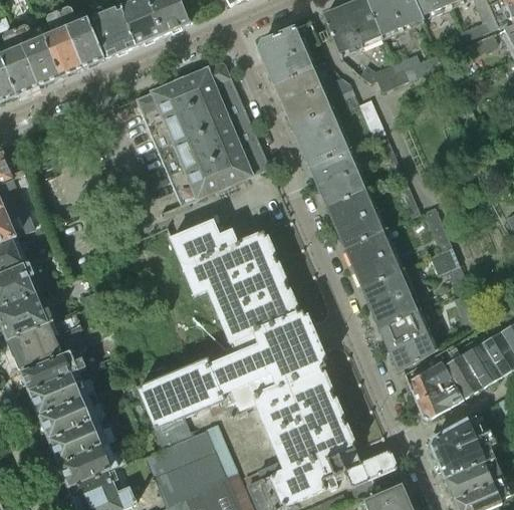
[(89,11),(106,56),(134,45),(118,5),(119,5),(117,0),(89,11)]
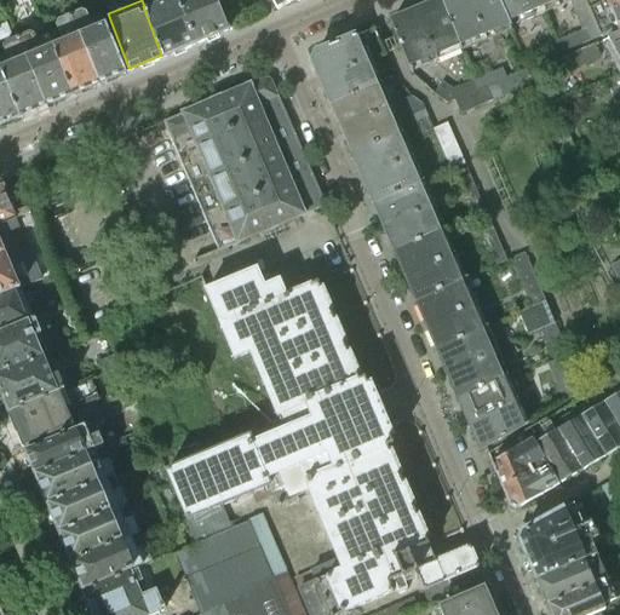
[(143,6),(161,55),(196,40),(181,0),(158,0),(144,6),(143,6)]
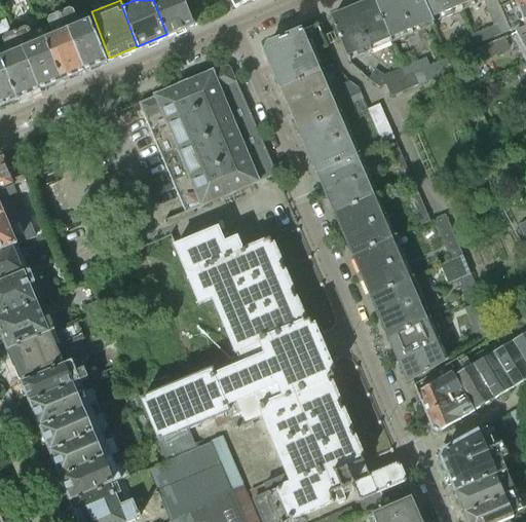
[(153,0),(166,34),(193,23),(185,0),(153,0)]
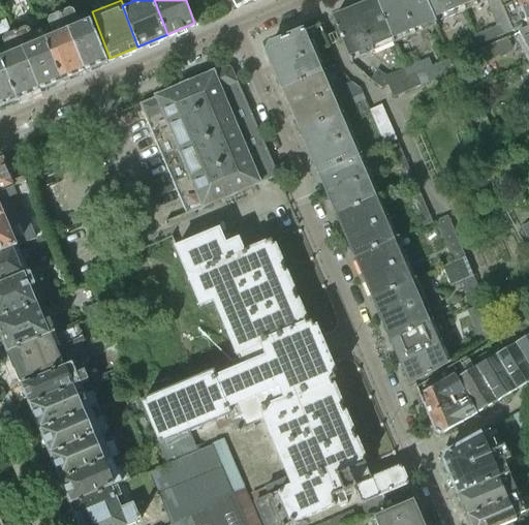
[(349,54),(392,35),(377,0),(369,0),(333,14),(349,54)]
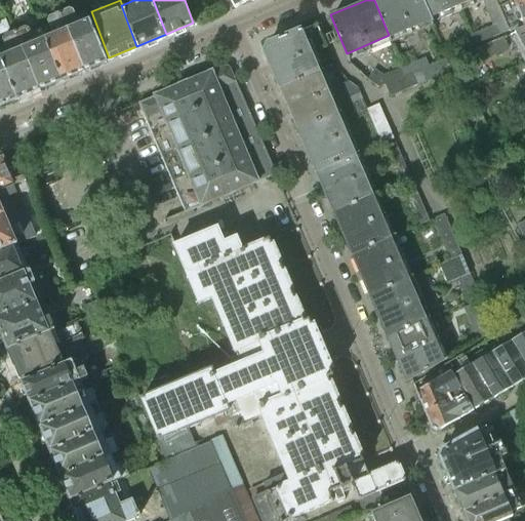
[(374,0),(389,35),(432,17),(431,15),(430,15),(423,0),(374,0)]
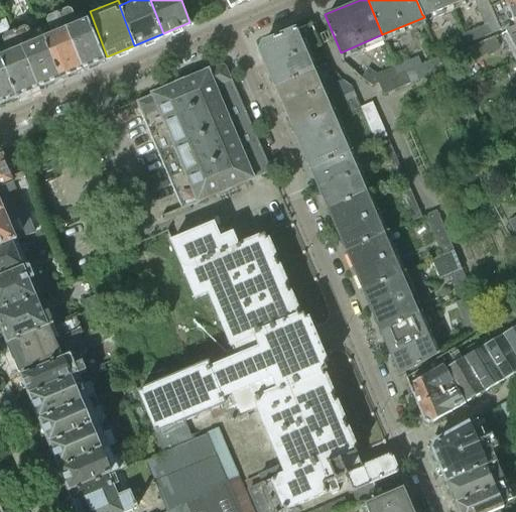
[(416,0),(422,15),(423,15),(459,0),(416,0)]
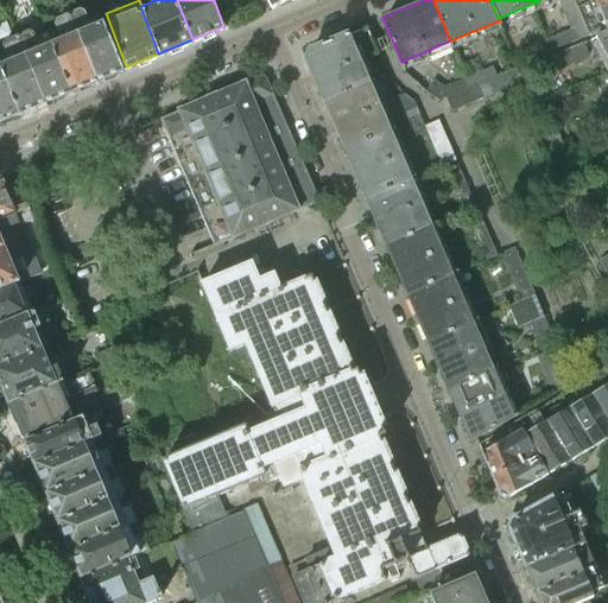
[(588,31),(577,4),(575,0),(571,0),(564,2),(571,20),(576,18),(582,33),(588,31)]
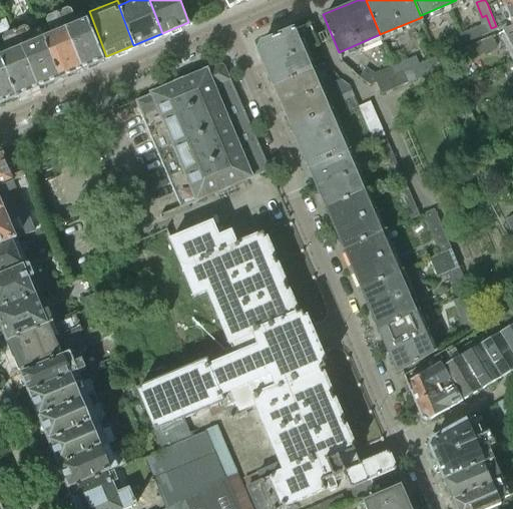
[(511,25),(512,24),(512,0),(494,0),(487,3),(496,26),(496,27),(510,22),(511,25)]
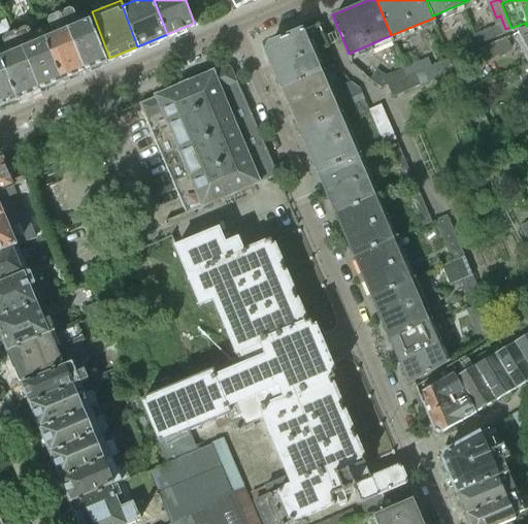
[(0,103),(18,97),(39,88),(61,78),(85,68),(106,59),(90,18),(79,23),(73,8),(69,6),(60,10),(50,13),(47,19),(53,33),(44,37),(35,41),(29,26),(24,25),(14,29),(4,33),(2,37),(8,52),(0,55),(0,103)]
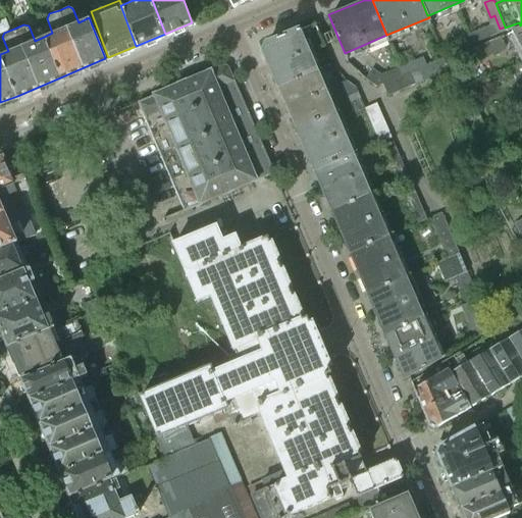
[(487,22),(491,33),(498,30),(493,20),(487,22)]
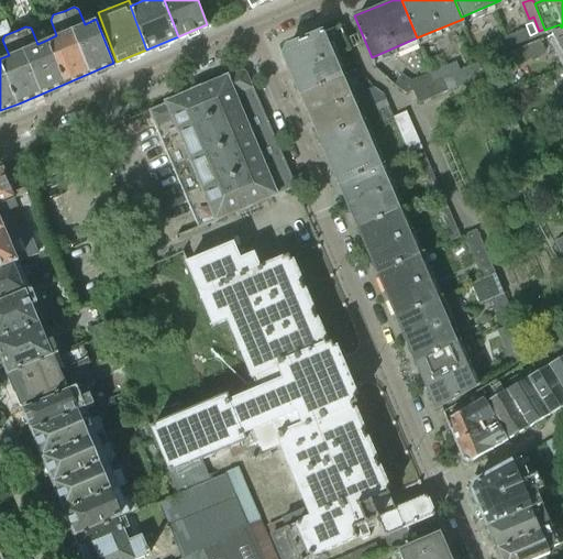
[(320,136),(360,120),(332,54),(349,46),(340,23),(306,37),(305,36),(299,39),(299,40),(287,45),(284,52),(320,136)]
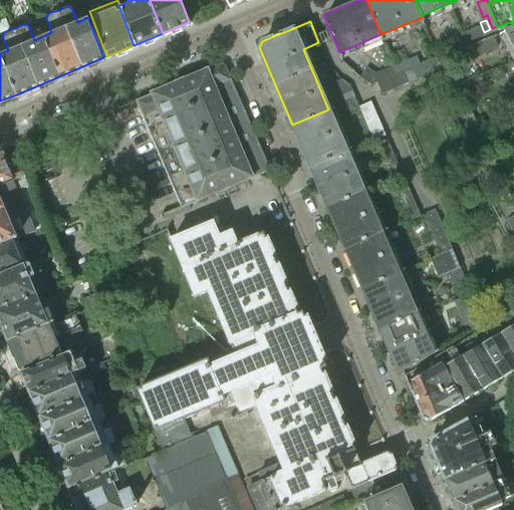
[(480,22),(474,25),(478,34),(484,32),(480,22)]
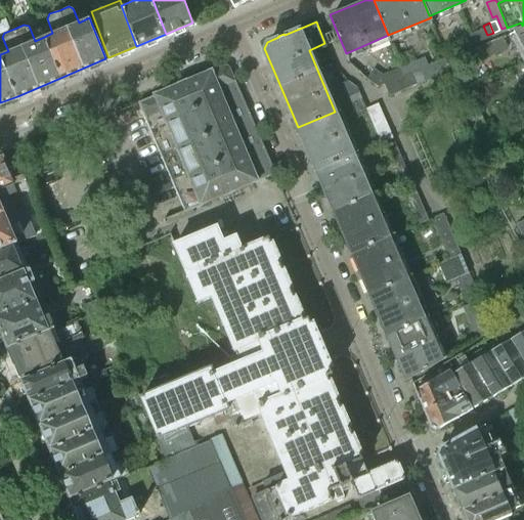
[(513,30),(523,49),(523,25),(522,26),(513,30)]
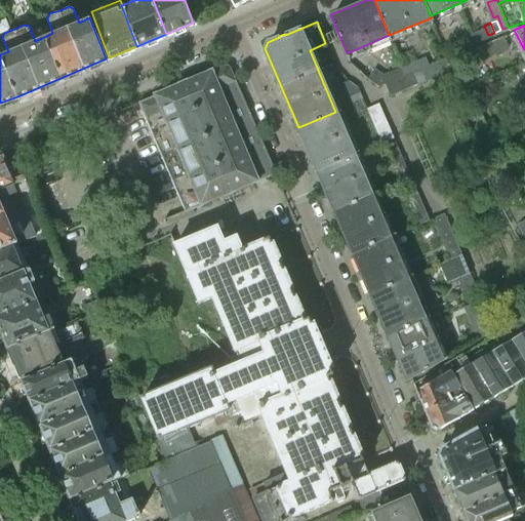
[(484,26),(478,28),(482,38),(488,35),(484,26)]
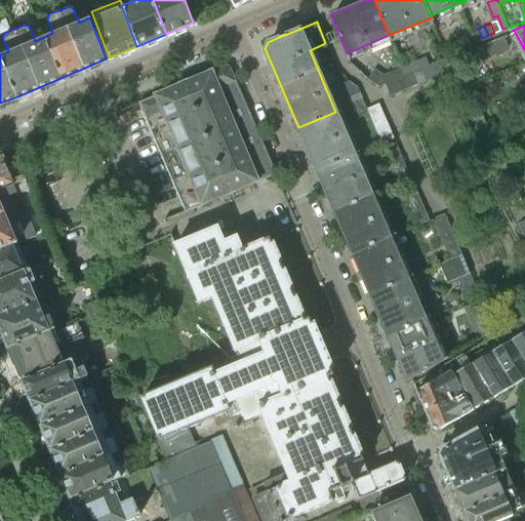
[(476,41),(482,38),(478,28),(472,31),(476,41)]
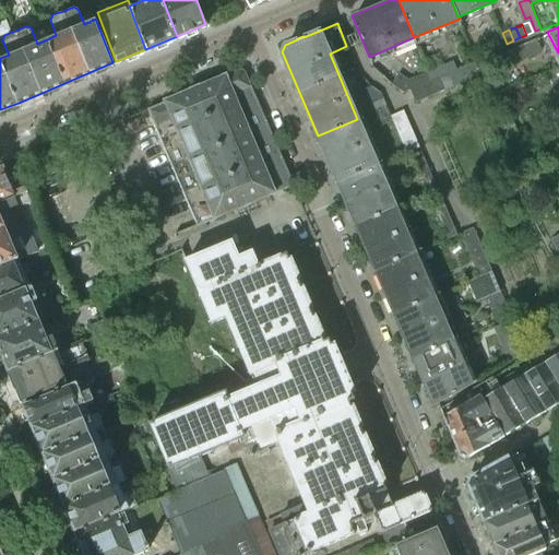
[(500,46),(507,44),(502,33),(496,36),(500,46)]
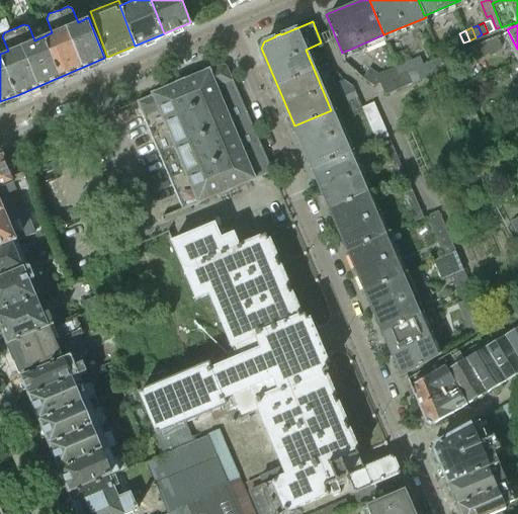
[(477,56),(501,45),(496,33),(470,45),(477,56)]
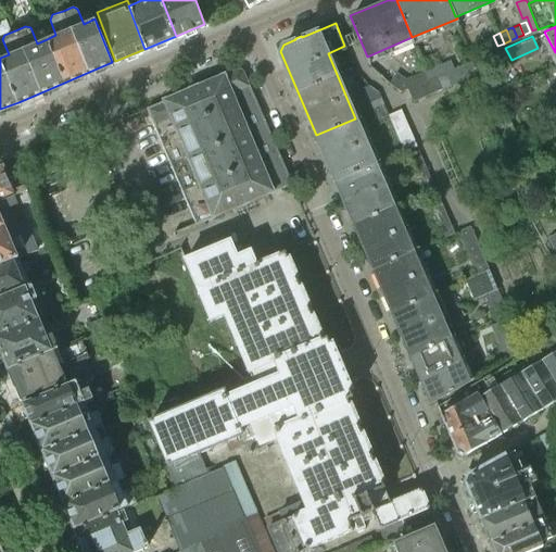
[(471,59),(468,50),(459,54),(451,58),(450,58),(426,67),(429,77),(447,70),(452,82),(460,78),(455,66),(464,62),(471,59)]
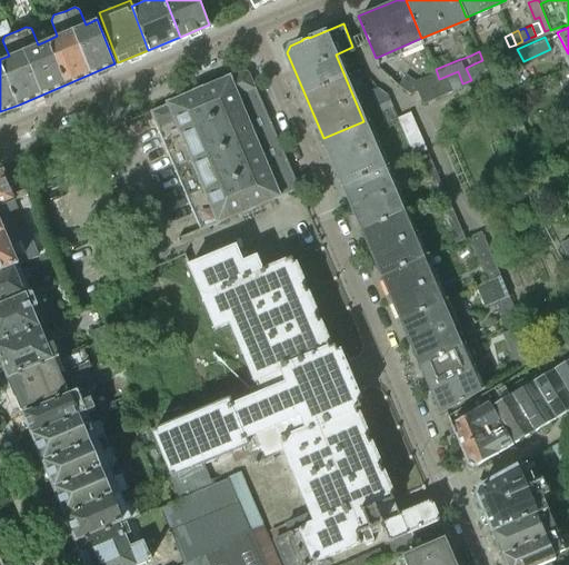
[(488,73),(482,60),(475,63),(480,77),(488,73)]
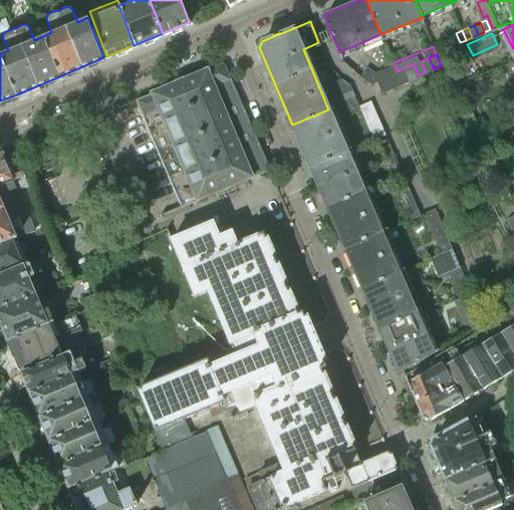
[(421,61),(426,72),(434,69),(429,57),(421,61)]
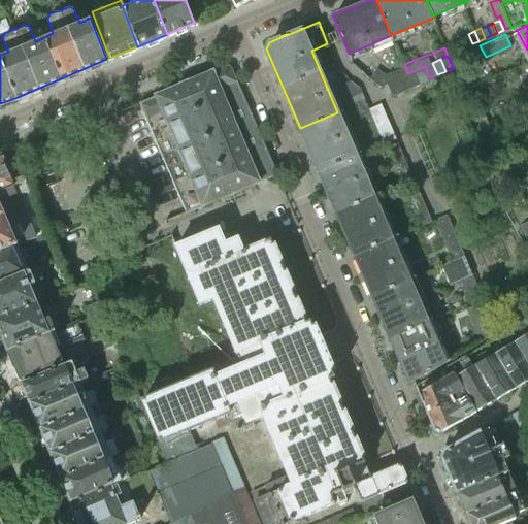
[(276,172),(230,65),(227,64),(210,70),(211,70),(139,100),(186,210),(276,172)]
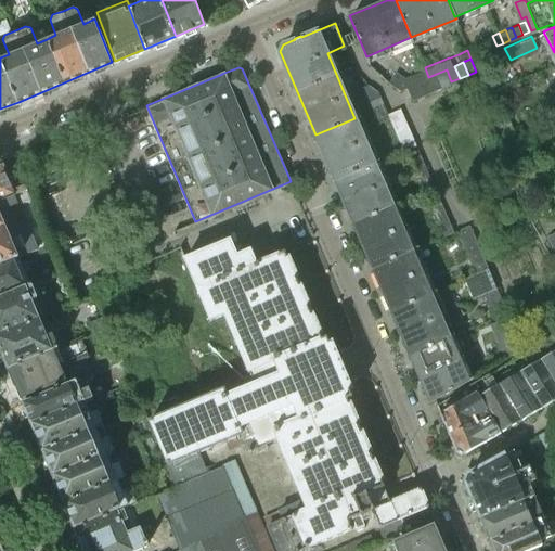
[(412,99),(434,89),(428,77),(425,67),(404,76),(415,82),(407,86),(412,99)]
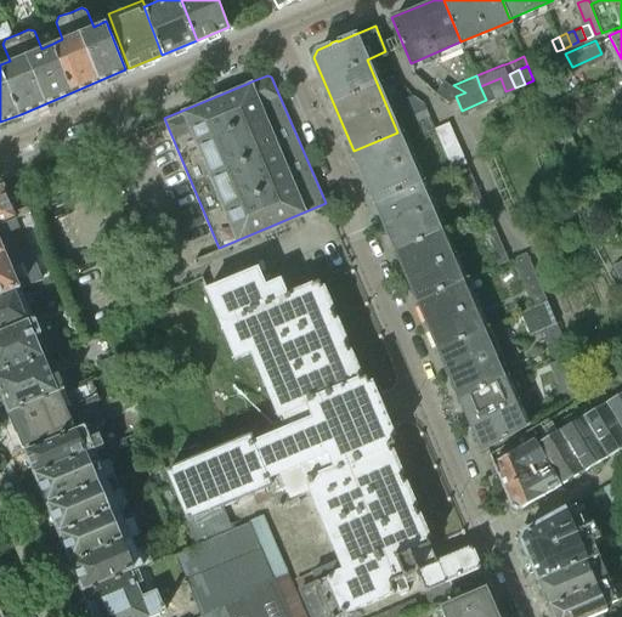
[(444,78),(435,90),(444,96),(452,84),(444,78)]
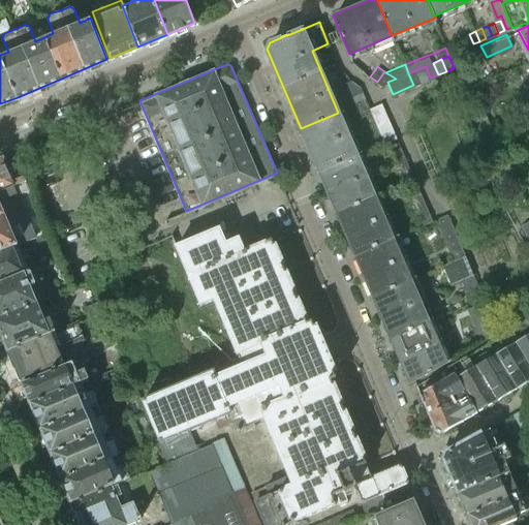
[(408,73),(413,85),(430,78),(426,66),(408,73)]
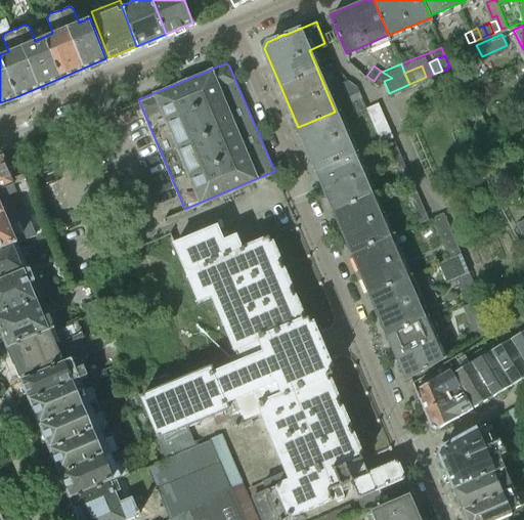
[(378,84),(384,81),(392,78),(382,72),(381,71),(374,81),(378,84)]
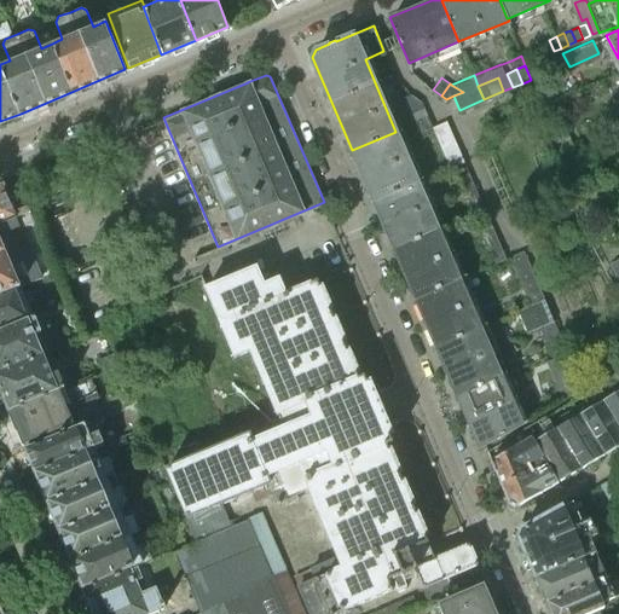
[(403,96),(409,110),(423,104),(422,99),(411,92),(403,96)]
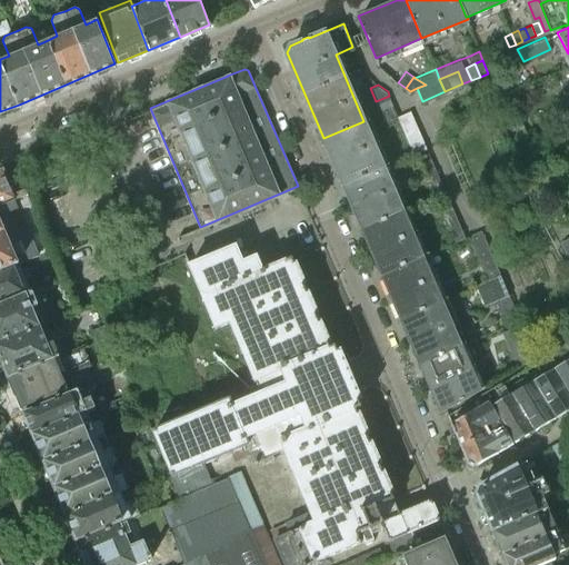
[(376,101),(379,110),(393,105),(389,96),(376,101)]
